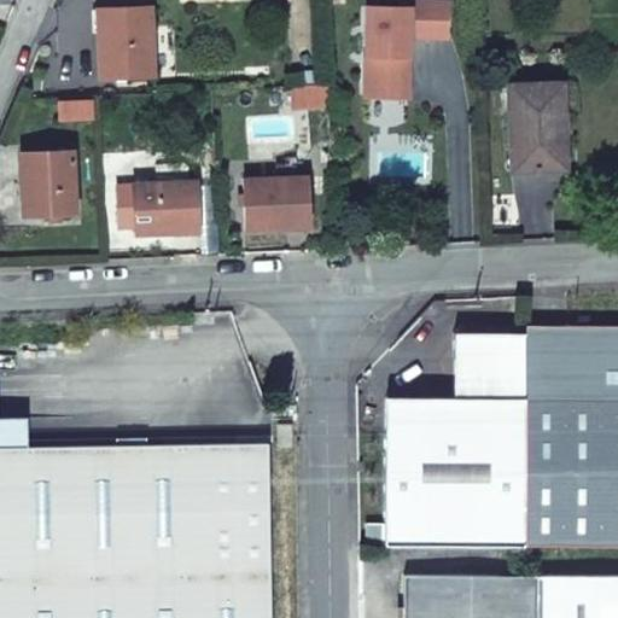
[(366,6),(363,85),(407,86),(408,56),(402,56),(402,38),(408,38),(445,38),(445,1),(407,1),(407,7),(366,6)]
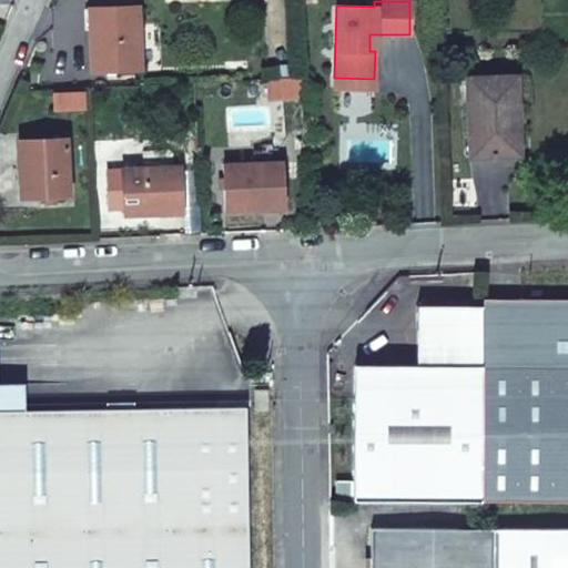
[(135,7),(88,9),(90,52),(92,52),(92,71),(139,69),(135,7)]
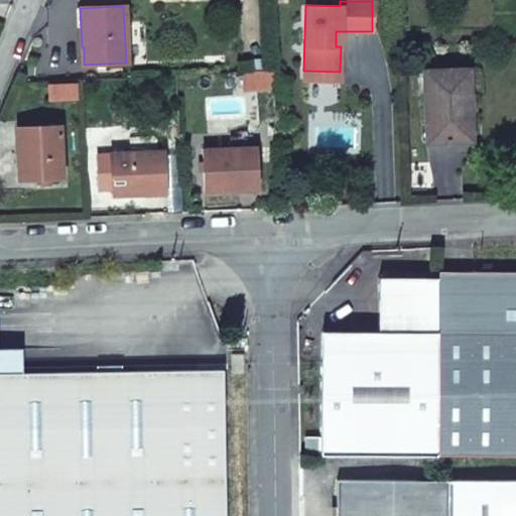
[(422,71),(425,144),(472,142),(469,70),(422,71)]
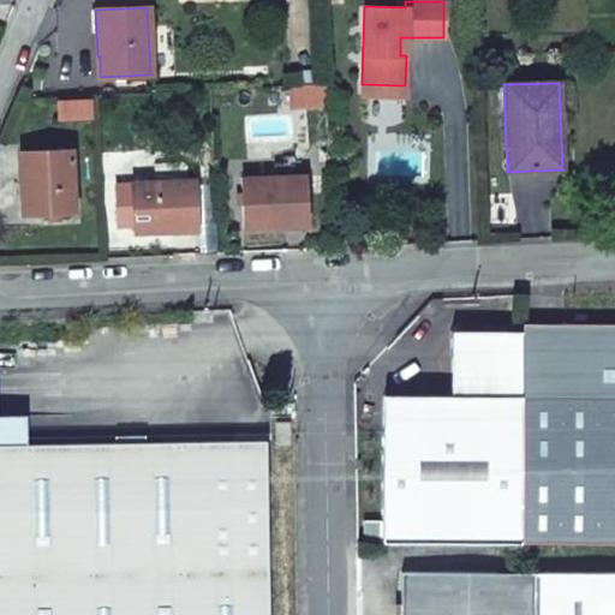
[(362,84),(362,96),(405,97),(405,85),(362,84)]
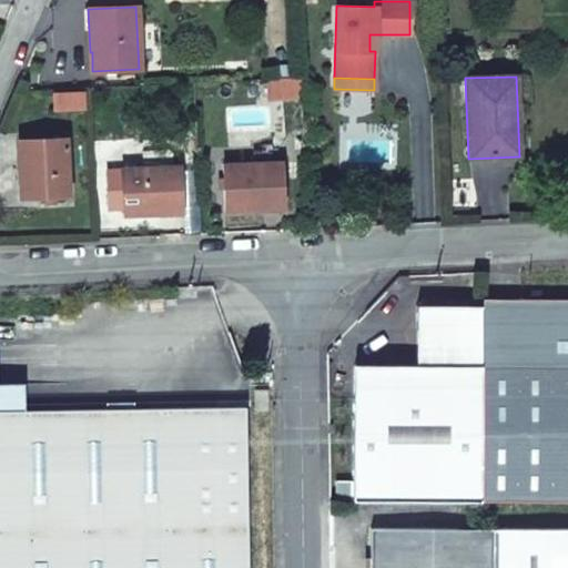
[(88,90),(58,90),(58,109),(88,109),(88,90)]
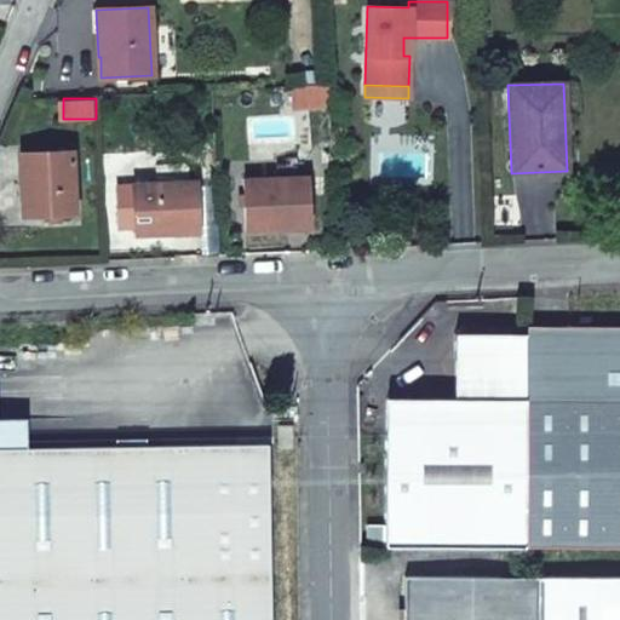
[(70,153),(21,155),(22,195),(27,195),(27,217),(73,214),(70,153)]
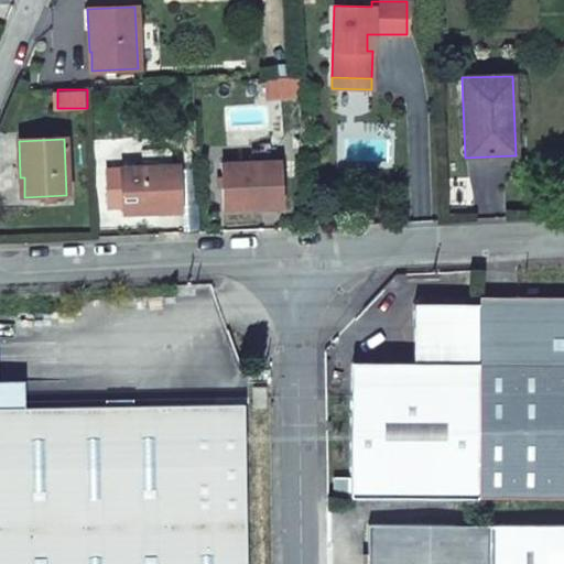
[(279,162),(223,163),(225,209),(261,208),(260,204),(280,203),(279,162)]
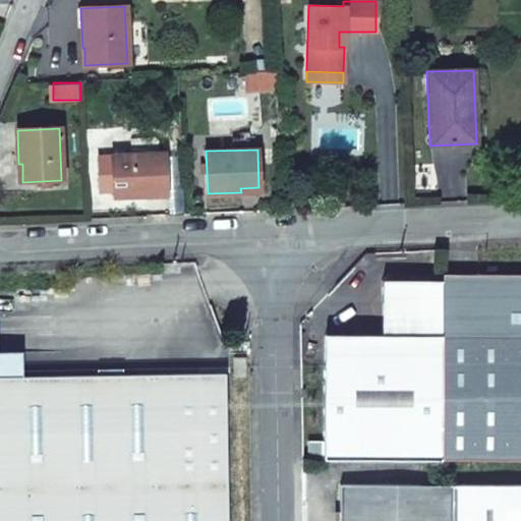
[(164,154),(112,156),(114,197),(148,195),(148,193),(166,191),(164,154)]
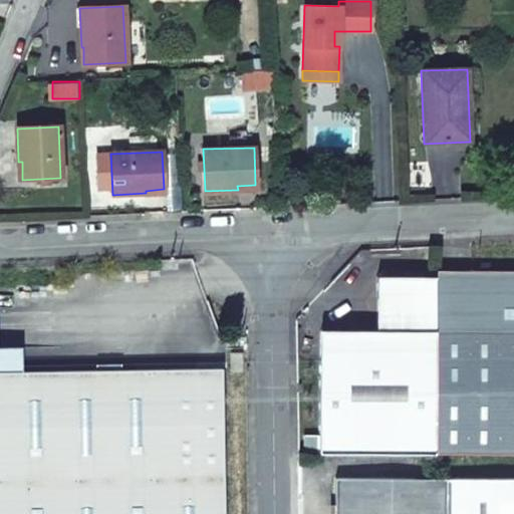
[(513,270),(437,270),(437,277),(437,330),(513,329),(513,270)]
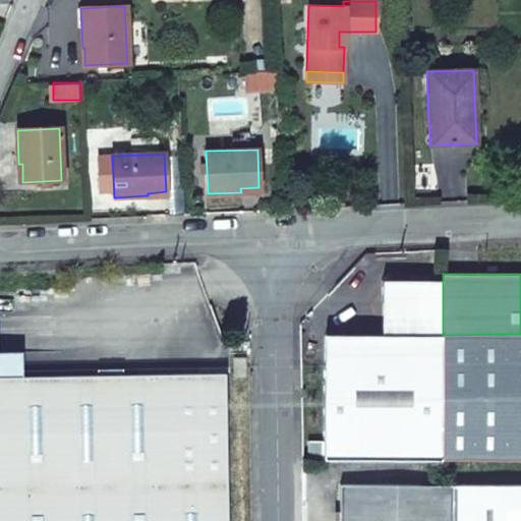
[(381,335),(353,335),(323,366),(323,460),(442,459),(443,335),(443,281),(383,280),(381,335)]
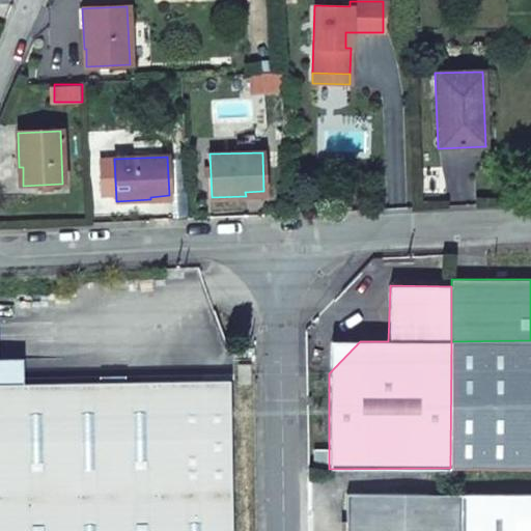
[(530,468),(530,340),(451,341),(450,468),(530,468)]
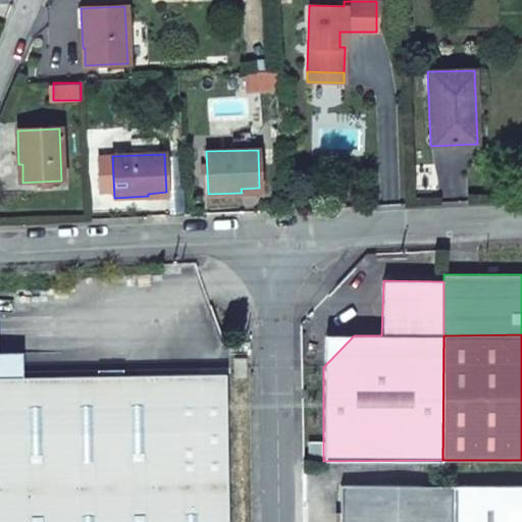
[(0,353),(0,377),(21,377),(20,353),(0,353)]
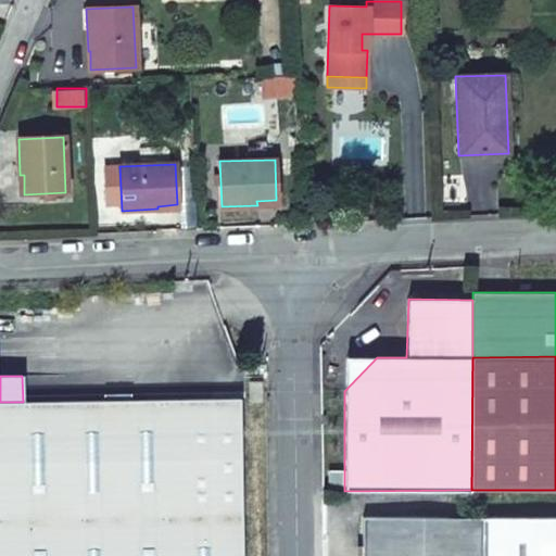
[(0,555),(241,555),(239,429),(212,429),(212,397),(23,402),(0,402),(0,555)]
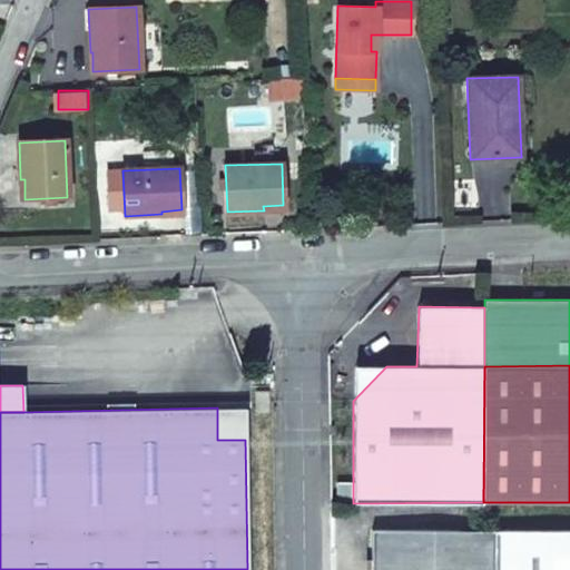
[(217,408),(217,440),(245,440),(245,408),(217,408)]
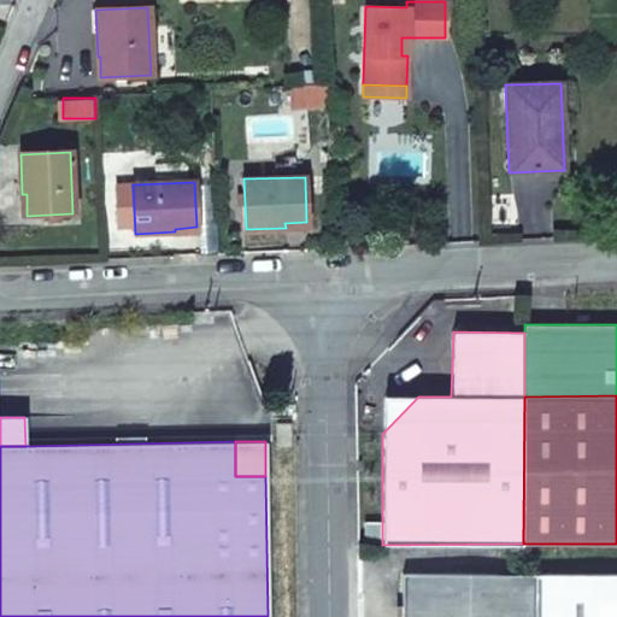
[(534,616),(535,575),(401,574),(401,616),(534,616)]
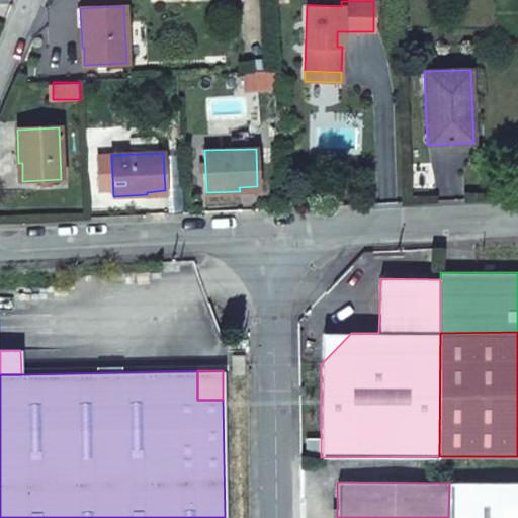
[(517,517),(517,482),(449,483),(448,517),(517,517)]
